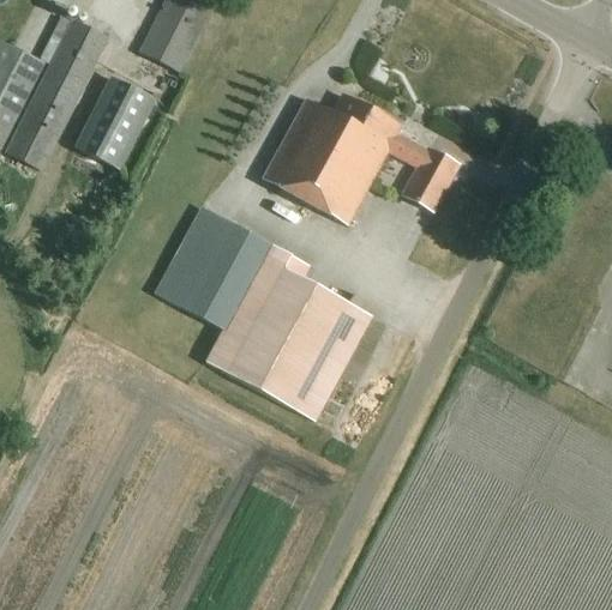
[(167,0),(142,52),(180,72),(216,0),(167,0)]
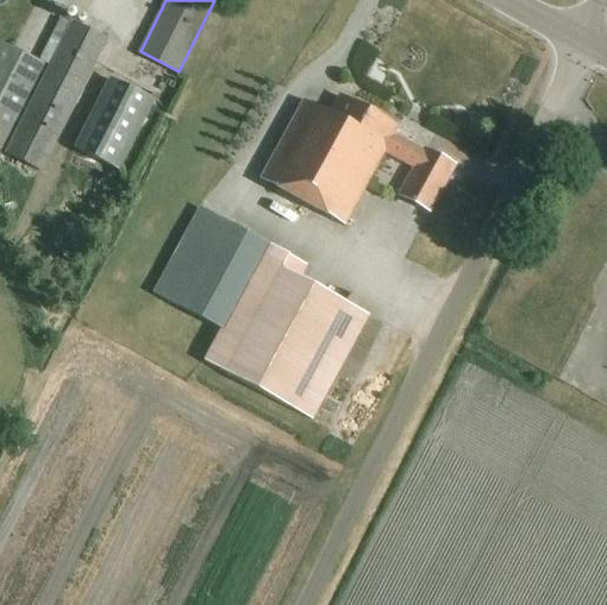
[(110,36),(74,18),(7,151),(42,169),(110,36)]
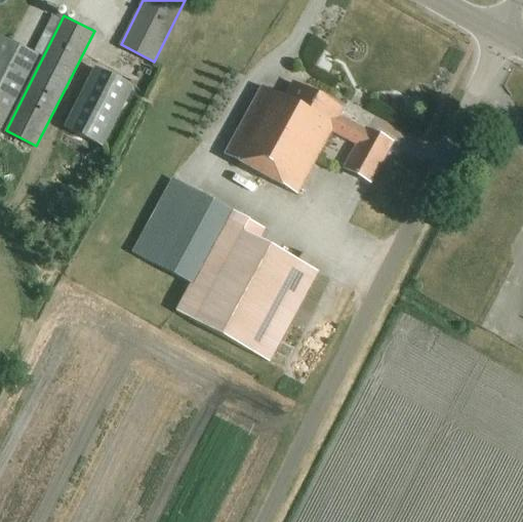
[(0,125),(2,127),(39,53),(1,35),(0,37),(0,125)]
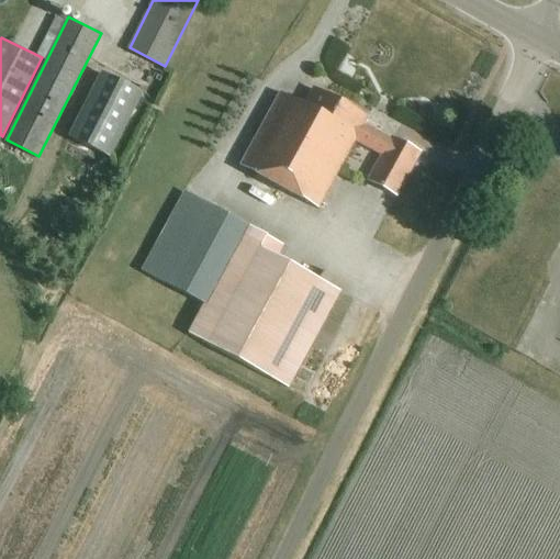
[(101,69),(69,133),(112,155),(144,91),(101,69)]
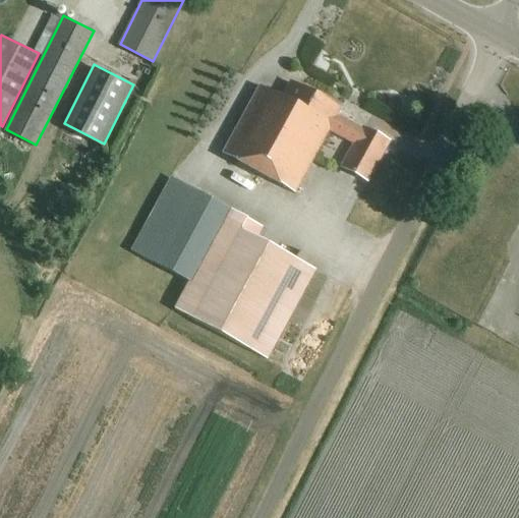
[(340,108),(290,80),(282,96),(261,84),(224,152),(295,191),(329,129),(352,142),(340,166),(366,180),(389,138),(362,124),(361,127),(337,114),(340,108)]
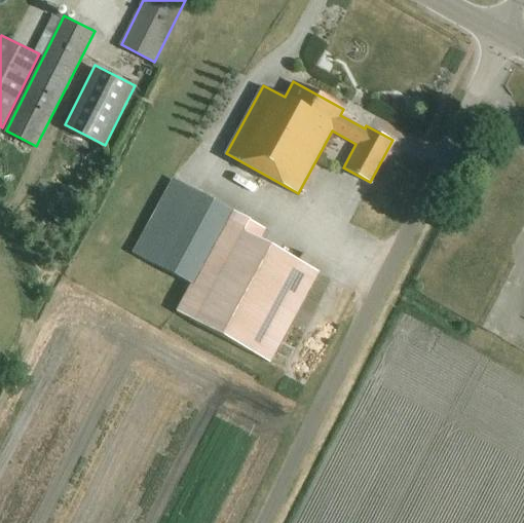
[(242,227),(248,217),(175,178),(135,252),(192,283),(178,310),(271,361),(317,268),(242,227)]
